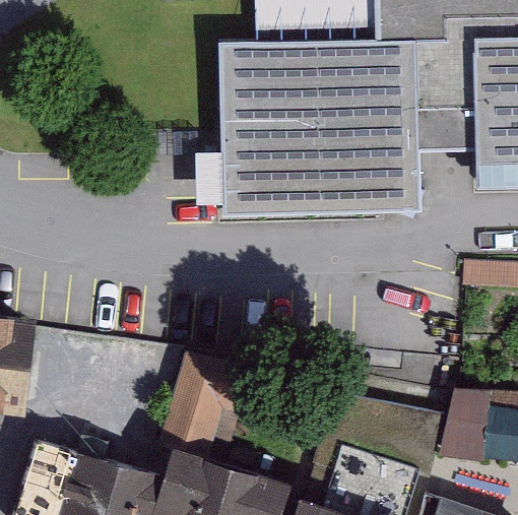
[(254,43),(218,45),(224,218),(425,211),(423,152),(474,150),(475,191),(517,189),(517,0),(378,0),(380,39),(254,43)]
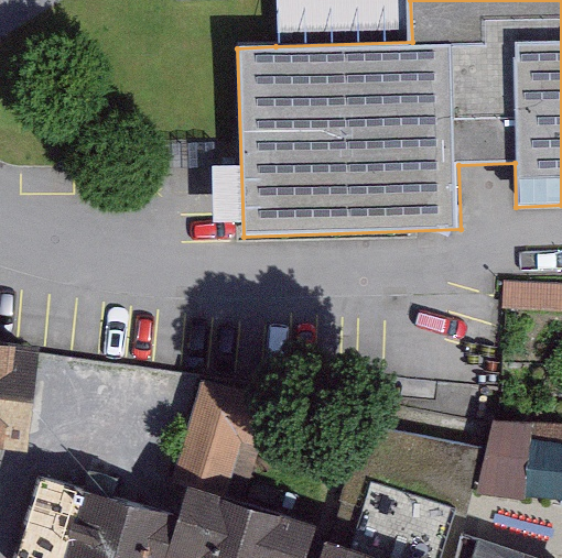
[(274,0),(276,46),(412,42),(410,0),(274,0)]
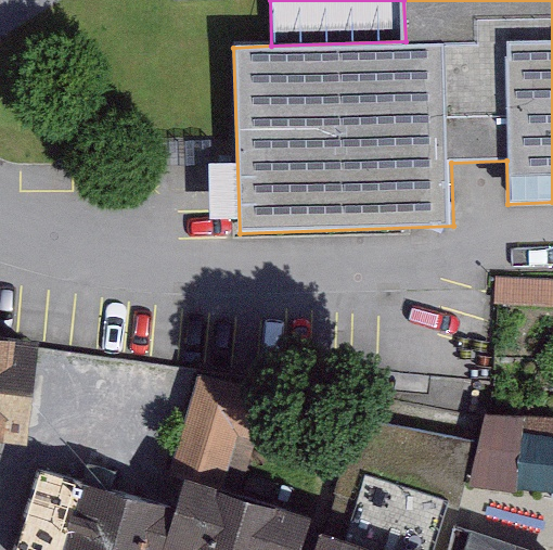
[(552,284),(496,282),(494,308),(552,310),(552,284)]
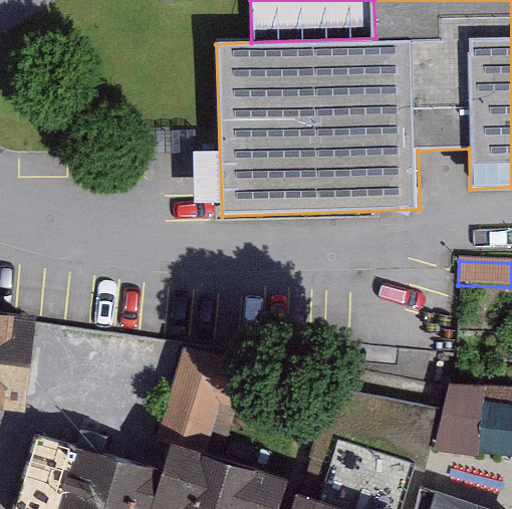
[(0,407),(23,411),(36,314),(0,308),(0,407)]
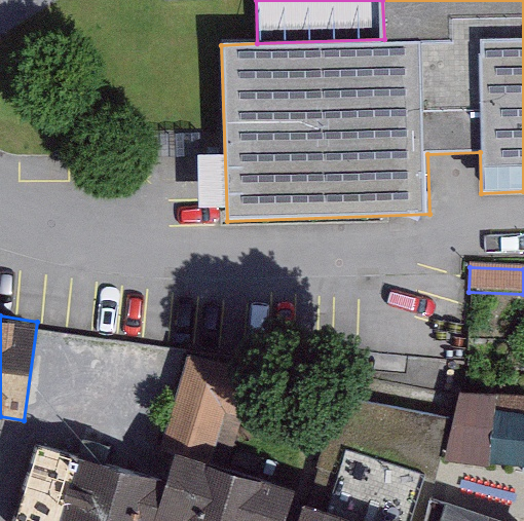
[(255,371),(187,356),(158,450),(173,455),(175,449),(211,459),(225,414),(241,417),(255,371)]
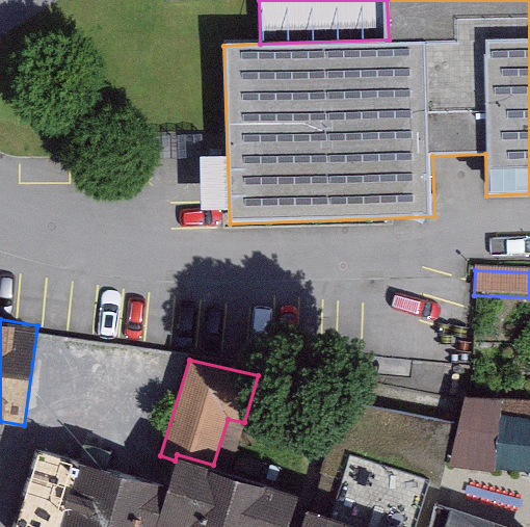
[(529,401),(464,397),(449,466),(529,473),(529,401)]
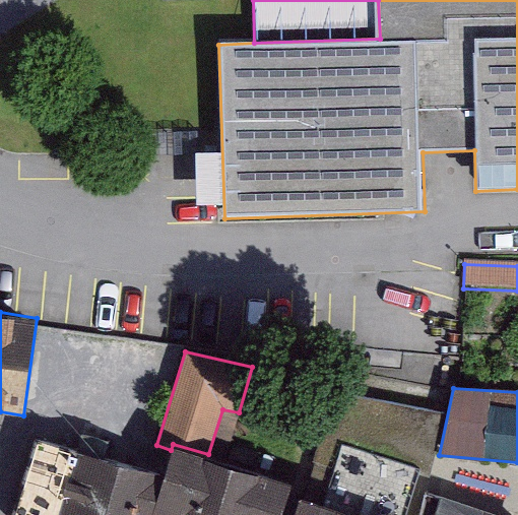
[(299,493),(290,514),(405,514),(417,475),(429,479),(442,416),(335,396),(313,462),(330,470),(322,500),(299,493)]
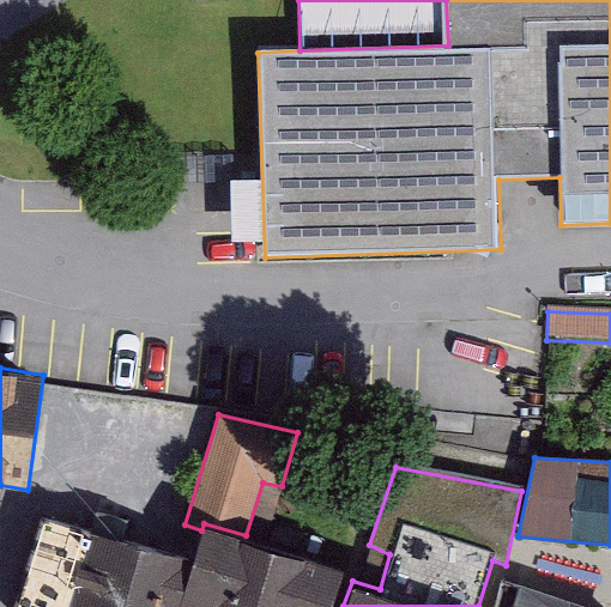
[(40,514),(12,606),(330,606),(343,566),(246,535),(204,523),(201,530),(192,557),(40,514)]
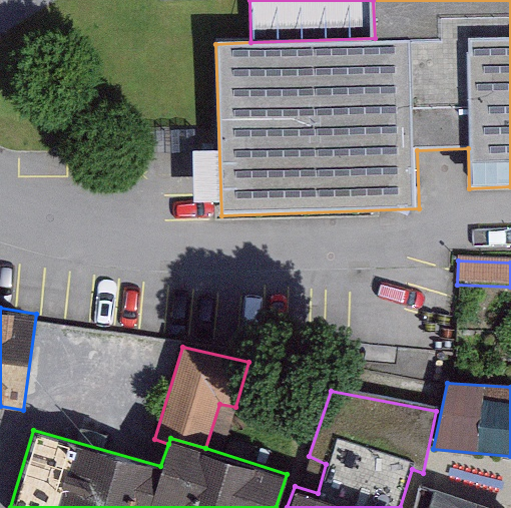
[(420,488),(413,507),(494,507),(432,488),(431,492),(420,488)]
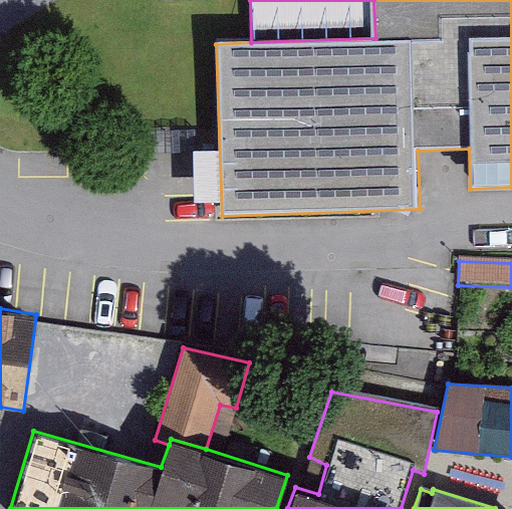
All buildings are outlined.
